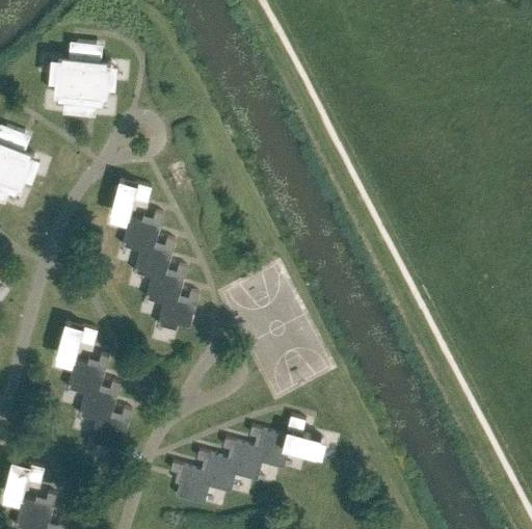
[(83,80),(86,44),(77,43),(76,53),(70,52),(69,59),(58,58),(56,77),(83,80)]
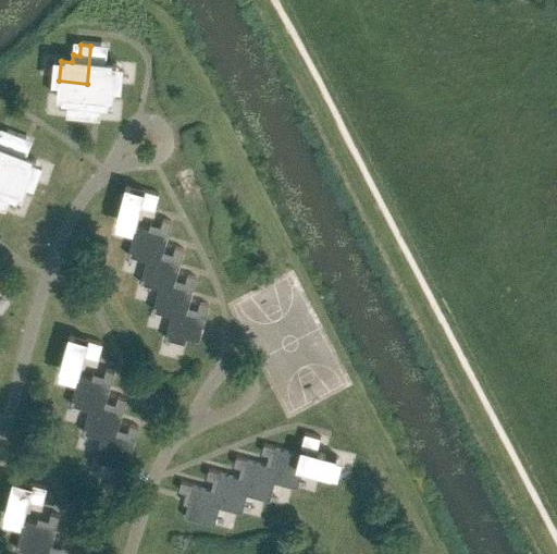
[(101,47),(90,46),(87,84),(114,87),(116,68),(106,66),(107,59),(100,58),(101,47)]
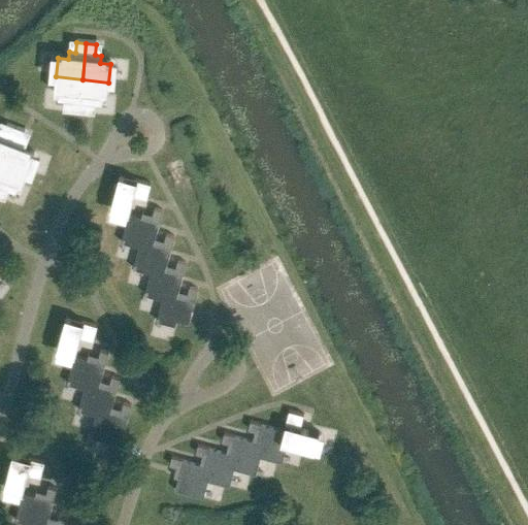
[(78,116),(83,79),(56,76),(54,95),(64,96),(64,103),(70,104),(69,115),(78,116)]
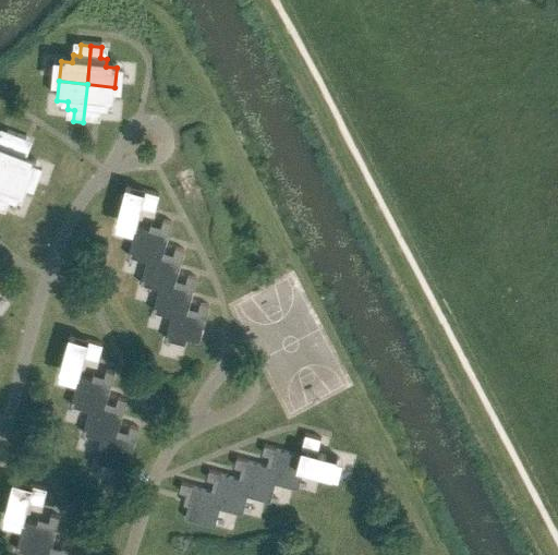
[(113,107),(114,87),(87,84),(83,122),(94,123),(95,112),(101,113),(102,106),(113,107)]
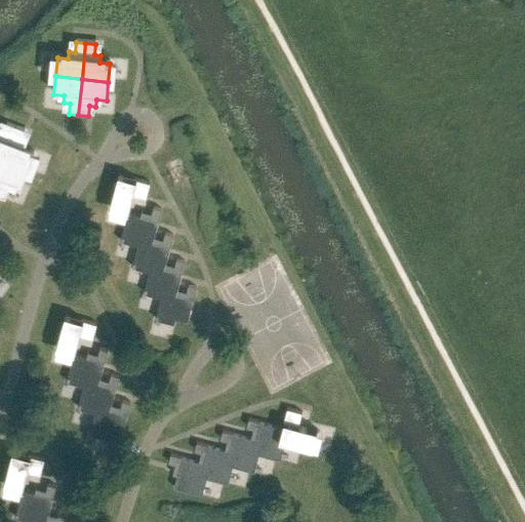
[(0,161),(3,162),(15,128),(6,125),(3,134),(0,133),(0,161)]
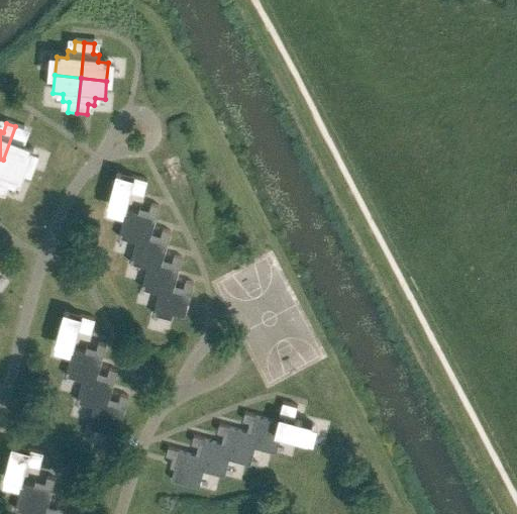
[(24,130),(15,126),(3,160),(27,169),(33,152),(24,148),(26,141),(20,139),(24,130)]
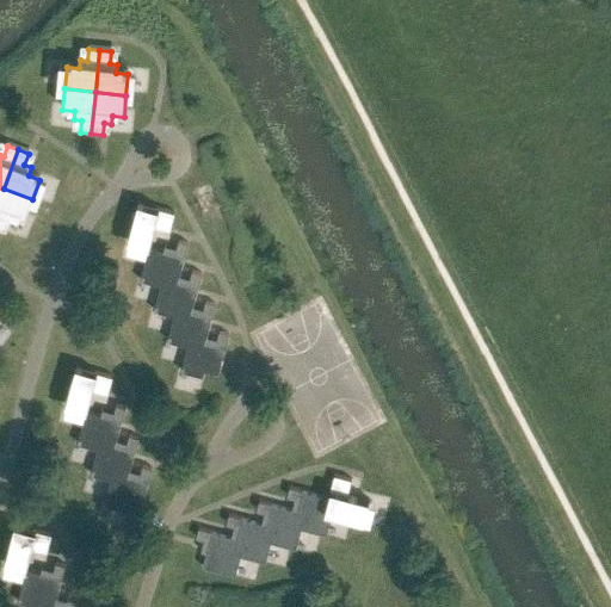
[(24,220),(32,199),(4,189),(0,196),(0,227),(2,221),(10,223),(13,216),(24,220)]
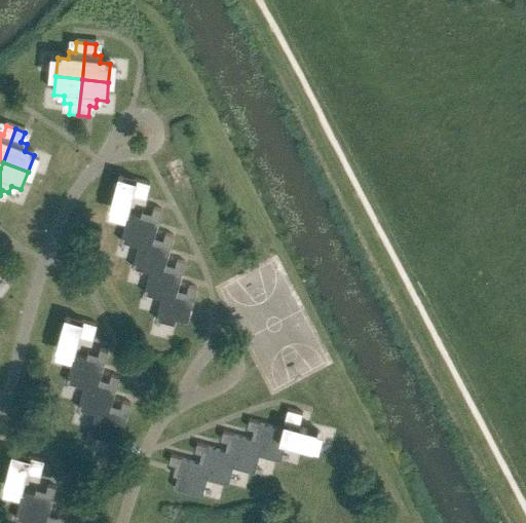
[(110,211),(128,215),(134,196),(147,200),(150,186),(119,177),(110,211)]
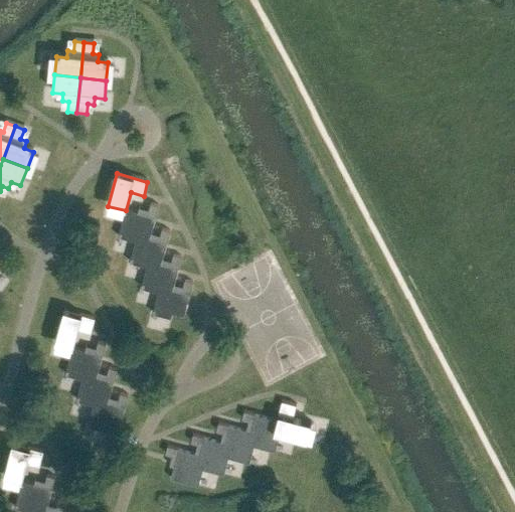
[(148,216),(126,210),(118,238),(135,243),(137,236),(150,239),(159,208),(151,205),(148,216)]
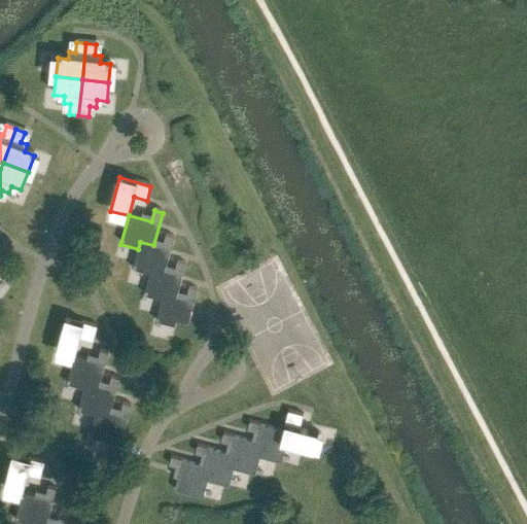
[(163,248),(153,245),(140,242),(138,249),(133,270),(150,275),(152,268),(165,272),(174,239),(166,237),(163,248)]
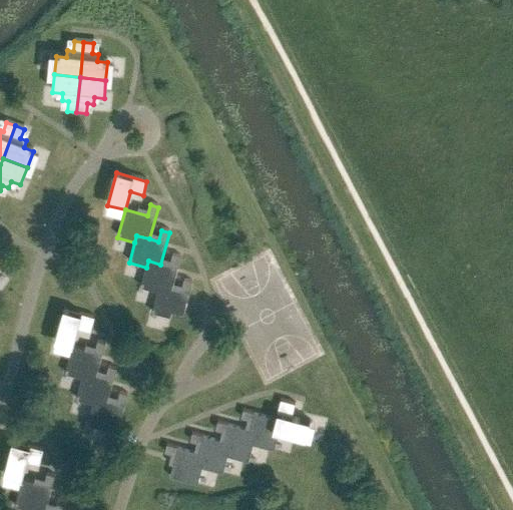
[(169,267),(160,265),(148,261),(146,268),(140,289),(157,293),(159,287),(172,290),(180,258),(172,256),(169,267)]
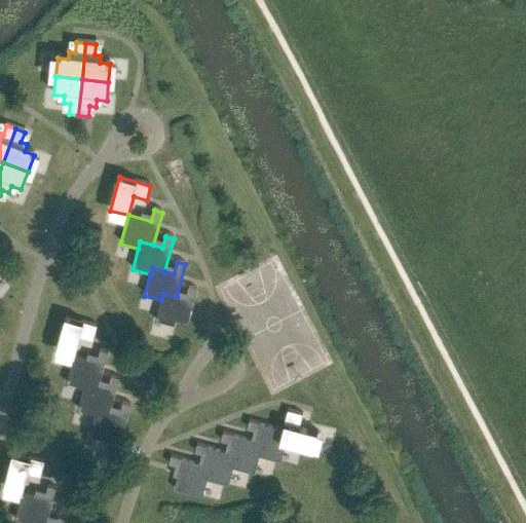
[(187,325),(194,302),(197,291),(189,289),(186,300),(177,297),(163,294),(161,300),(155,322),(174,327),(176,322),(187,325)]
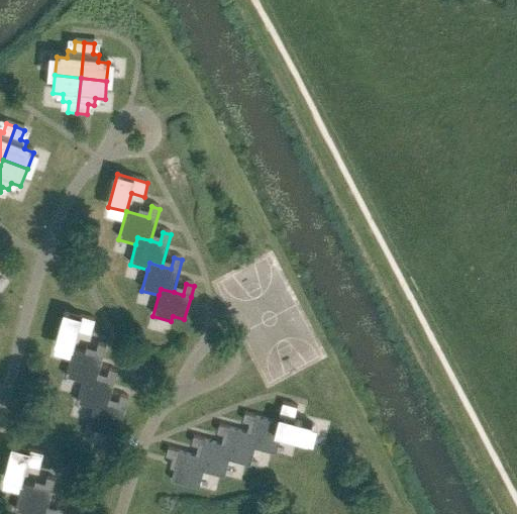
[(55,345),(73,350),(78,332),(91,335),(94,322),(64,313),(55,345)]
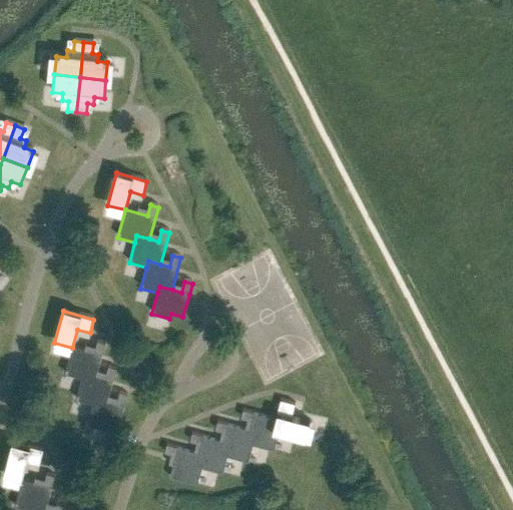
[(72,348),(65,375),(82,380),(83,373),(96,377),(105,345),(97,343),(94,354),(72,348)]
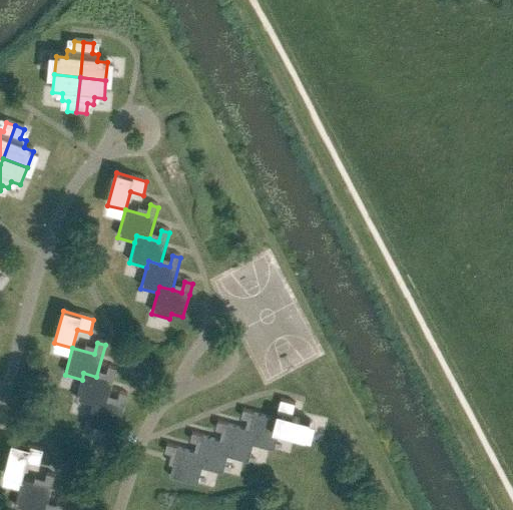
[(105,379),(96,377),(83,373),(82,380),(76,401),(93,406),(94,399),(107,402),(116,371),(108,369),(105,379)]
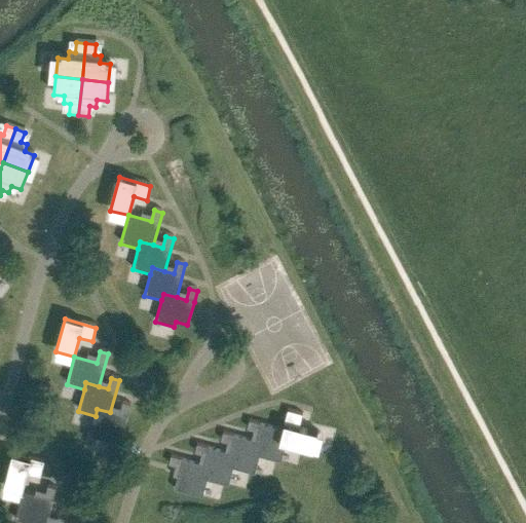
[(119,415),(110,412),(97,409),(96,416),(89,437),(108,442),(109,437),(121,440),(130,406),(122,404),(119,415)]
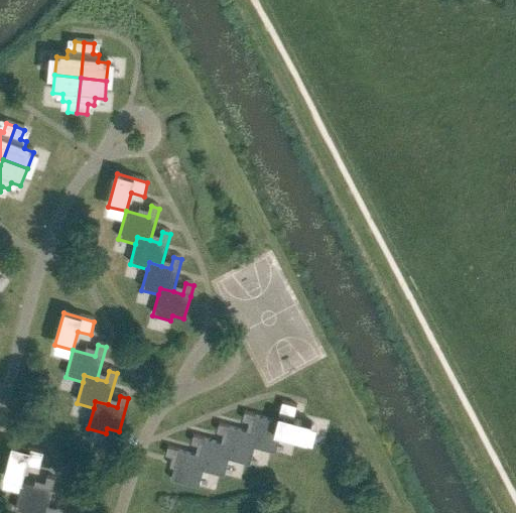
[(282,404),(277,422),(278,423),(275,434),(280,436),(306,443),(311,425),(293,420),(297,407),(282,404)]
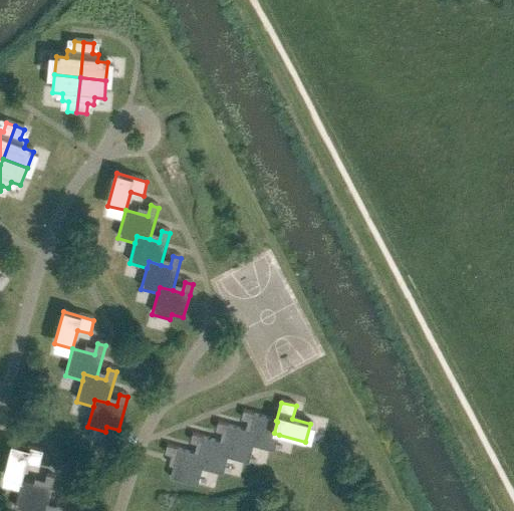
[(244,413),(242,421),(252,424),(250,433),(247,446),(253,447),(274,453),(279,435),(274,433),(277,422),(276,421),(244,413)]
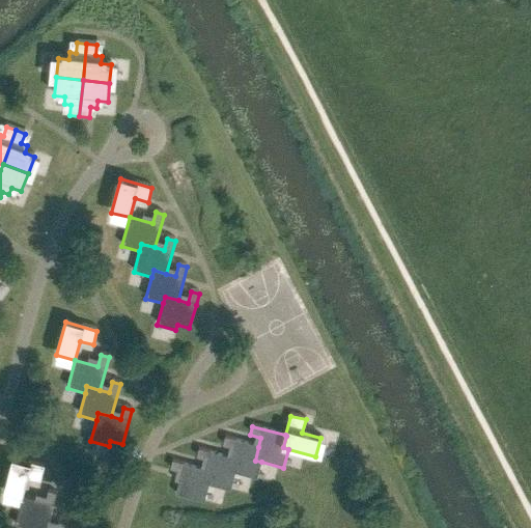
[(255,461),(258,447),(225,438),(223,446),(234,449),(232,459),(228,472),(235,474),(257,479),(261,462),(255,461)]
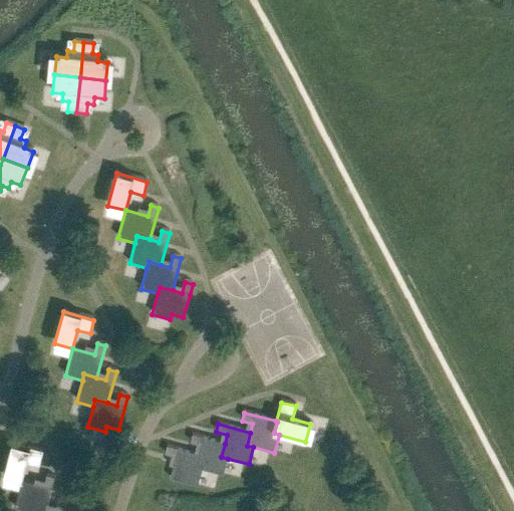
[(221,457),(225,444),(193,436),(191,444),(202,447),(199,456),(196,468),(203,470),(223,476),(228,459),(221,457)]
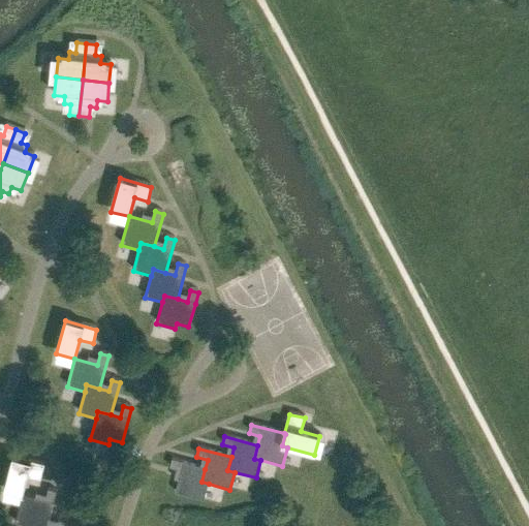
[(3,491),(23,496),(27,477),(40,481),(43,466),(12,458),(3,491)]
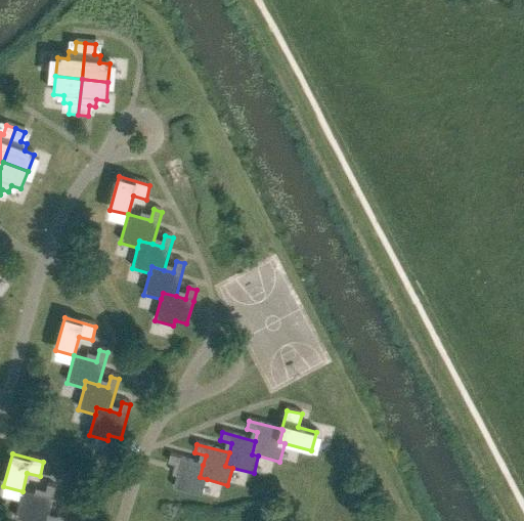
[(202,496),(207,479),(200,477),(203,465),(170,456),(168,464),(179,467),(173,489),(202,496)]
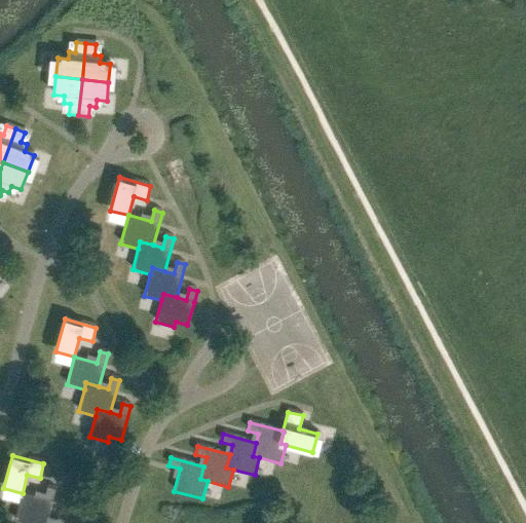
[(44,498),(23,493),(14,521),(19,522),(33,522),(34,519),(47,522),(55,489),(47,487),(44,498)]
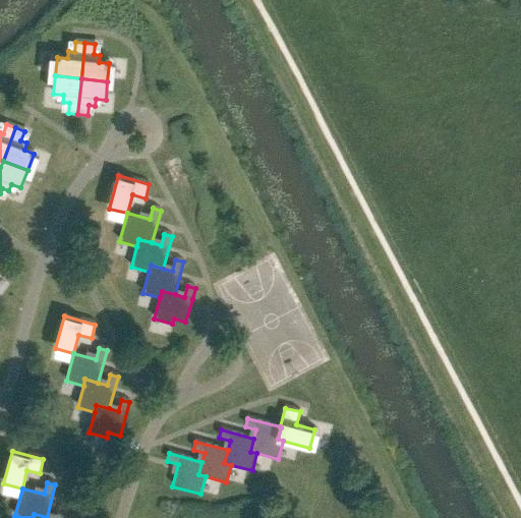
[(47,517),(34,514),(33,517),(65,517),(67,511),(59,509),(57,517),(47,517)]
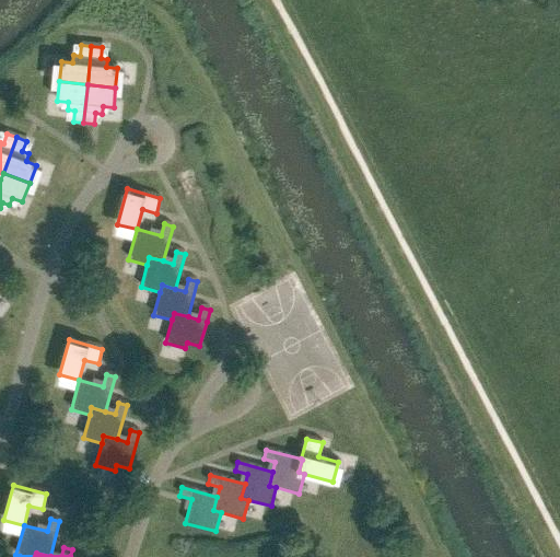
All buildings are outlined.
